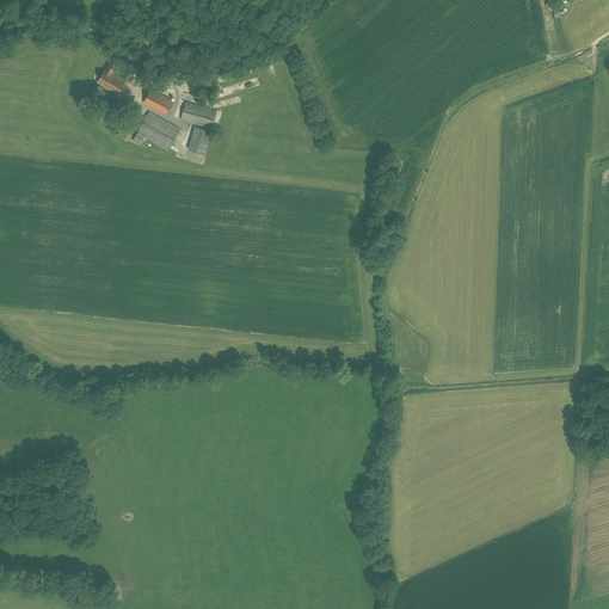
[(109,57),(96,80),(115,92),(123,78),(112,71),(117,62),(109,57)]
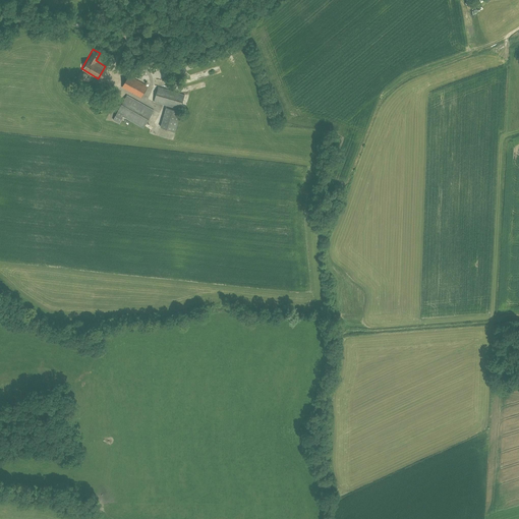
[(137,77),(145,79),(147,74),(145,74),(147,71),(140,69),(137,77)]
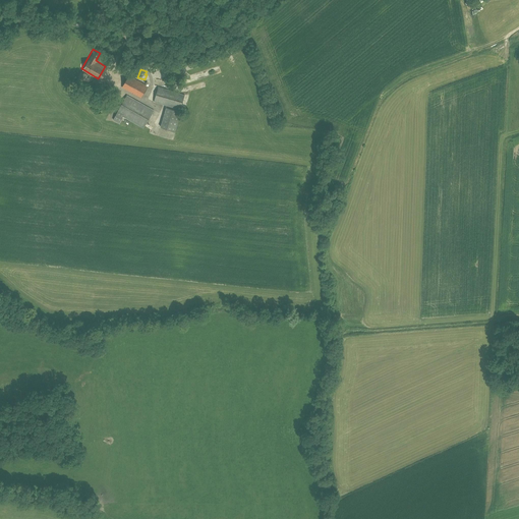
[(120,85),(139,96),(147,83),(127,73),(120,85)]
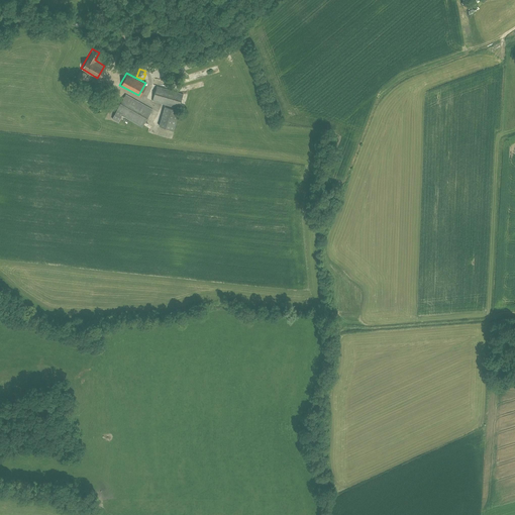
[(182,92),(155,84),(150,99),(177,107),(182,92)]
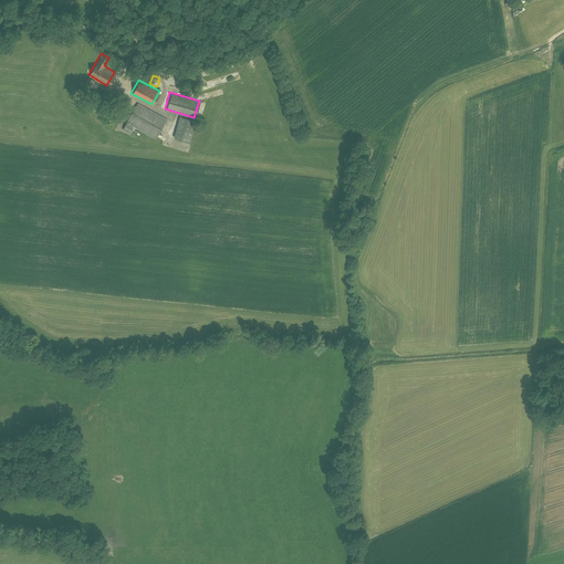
[(121,127),(127,132),(132,125),(154,137),(165,117),(136,101),(121,127)]
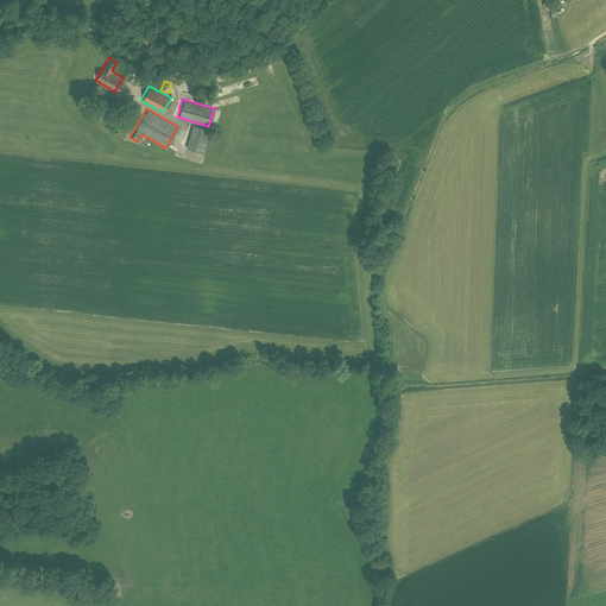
[(184,147),(203,151),(209,128),(191,124),(184,147)]
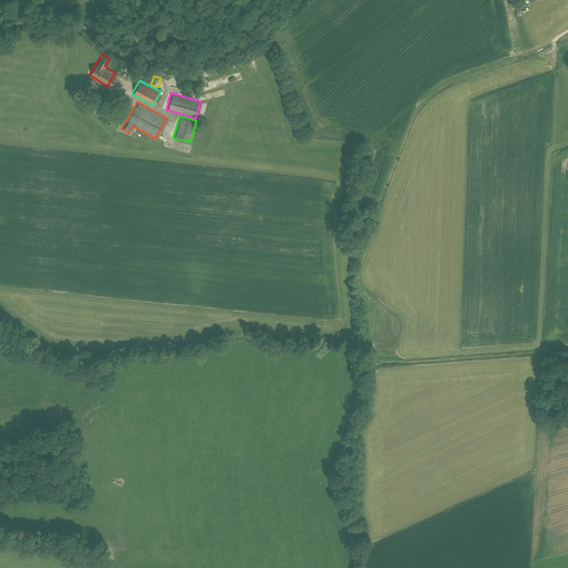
[(113,130),(118,133),(123,124),(117,121),(113,130)]
